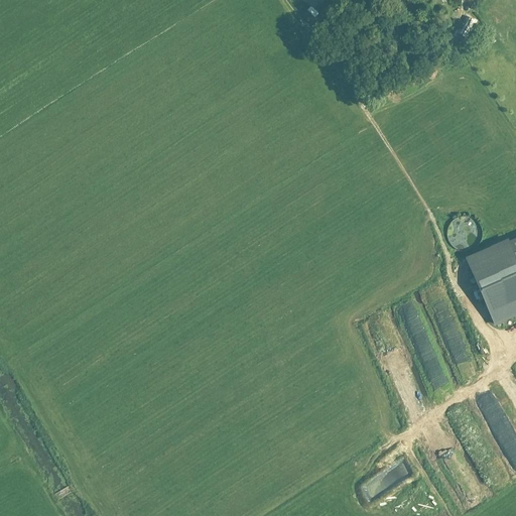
[(310,6),(306,10),(314,18),(318,14),(310,6)]
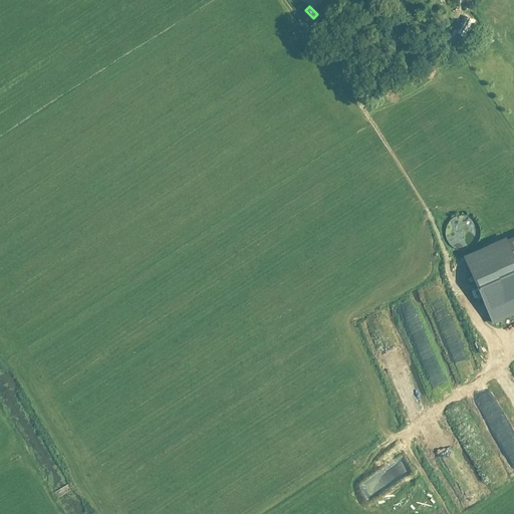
[(305,10),(301,15),(313,26),(317,21),(313,18),(305,10)]
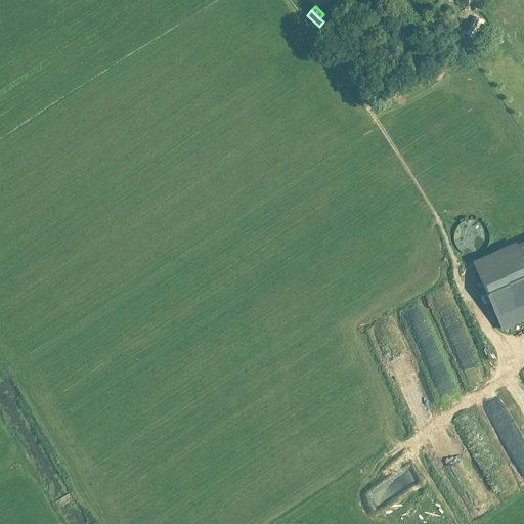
[(465,34),(466,34),(472,38),(473,39),(482,22),(482,20),(481,22),(474,17),(475,16),(474,16),(472,20),(467,30),(465,34)]
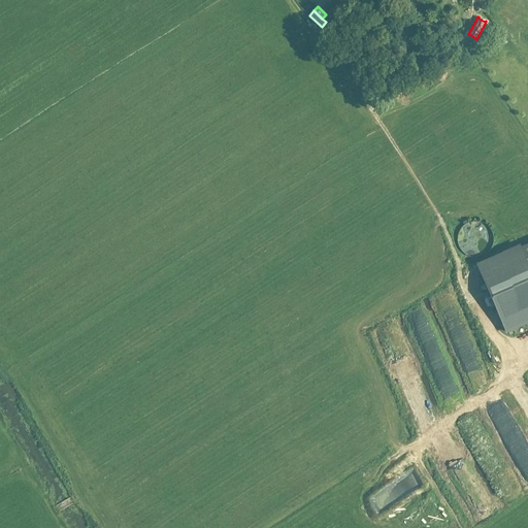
[(456,241),(458,249),(461,253),(466,256),(472,258),(479,257),(484,255),(489,251),(491,245),(492,239),(491,233),(488,228),(483,224),(476,222),(470,222),(464,225),(459,229),(456,235),(456,241)]
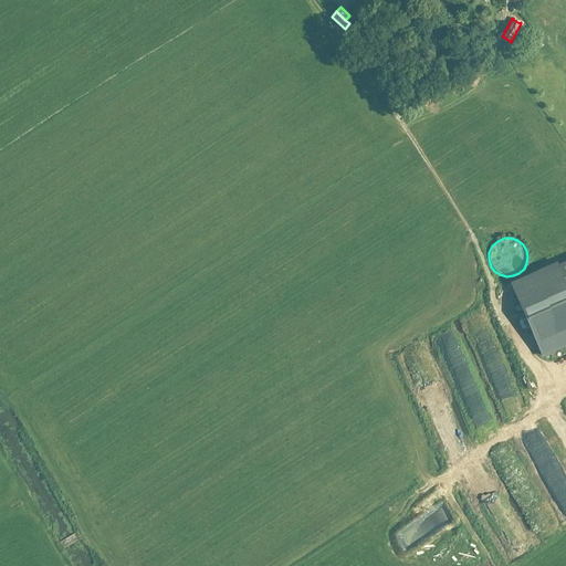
[(565,260),(558,263),(511,283),(542,355),(543,358),(565,347),(565,260)]
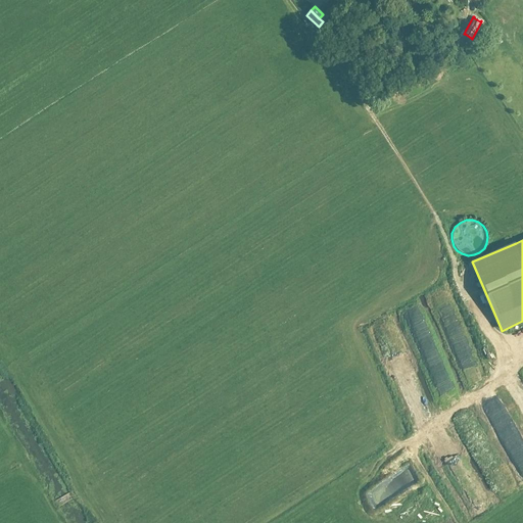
[(478,421),(467,427),(472,438),(484,432),(478,421)]
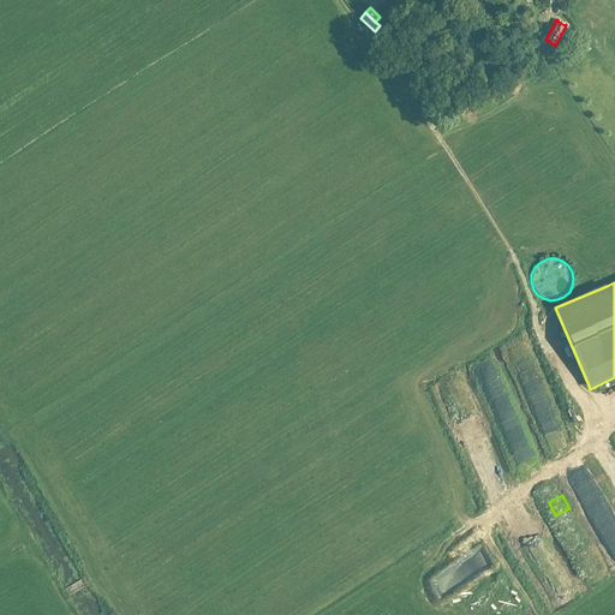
[(607,542),(614,538),(614,527),(607,508),(593,514),(607,542)]
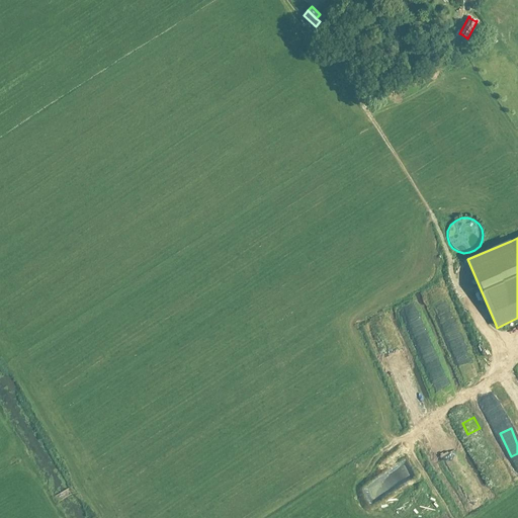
[(442,439),(467,485),(478,479),(452,433),(442,439)]
